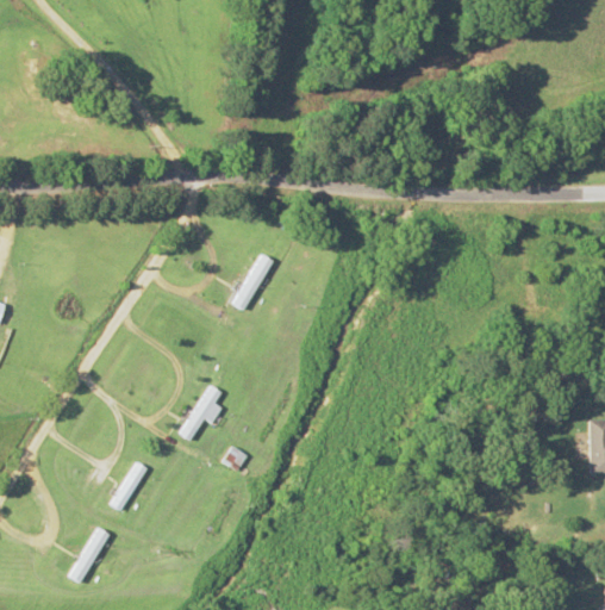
[(272,261),(259,254),(231,305),(243,312),(272,261)]
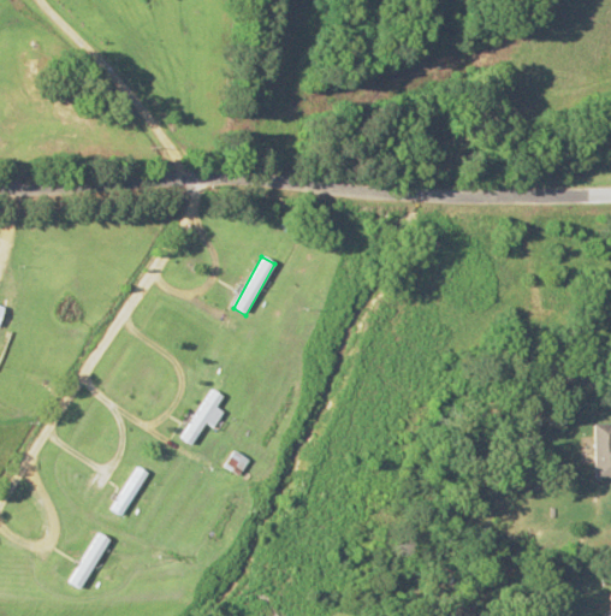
[(226,400),(214,390),(177,436),(189,445),(226,400)]
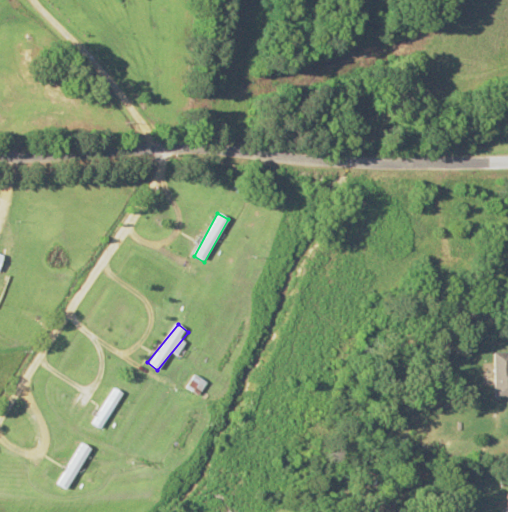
[(493,396),(507,396),(507,351),(493,352),(493,396)]
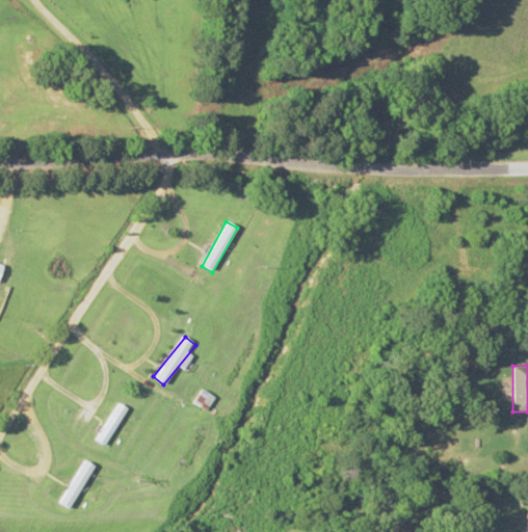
[(205,409),(215,399),(205,389),(194,400),(205,409)]
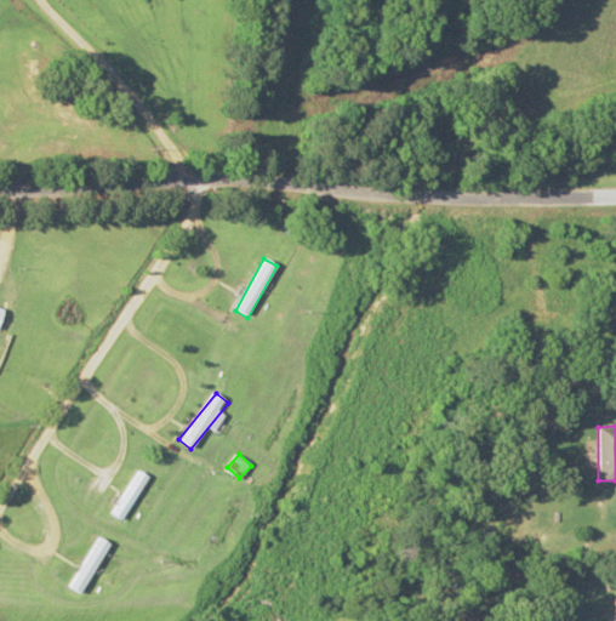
[(150,477),(140,469),(113,514),(123,520),(150,477)]
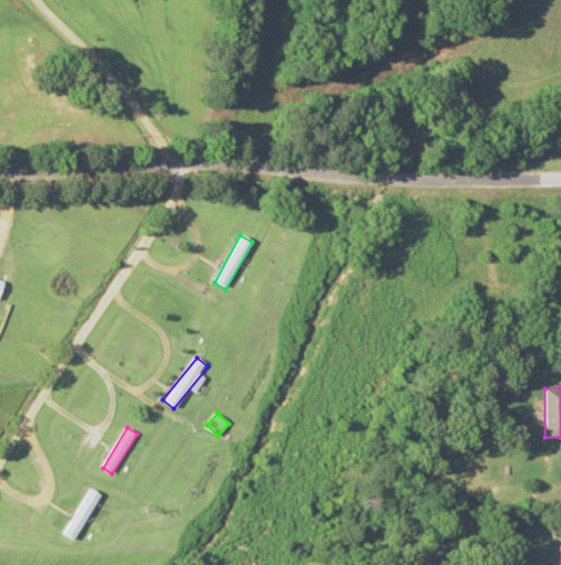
[(63,534),(74,541),(103,494),(92,488),(63,534)]
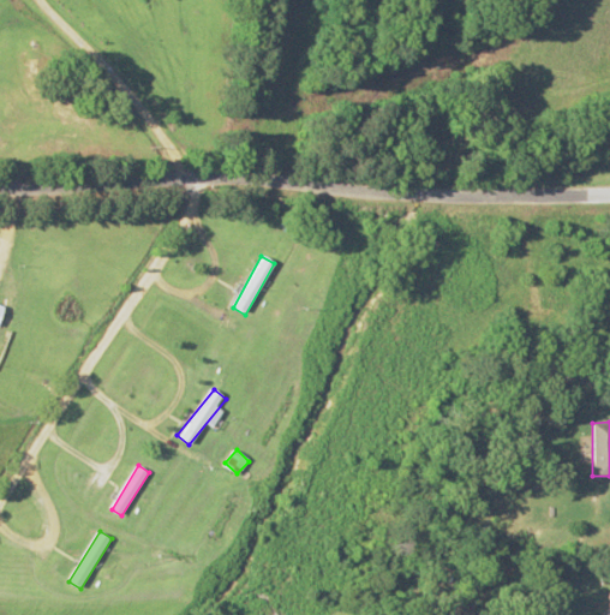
All buildings are outlined.
